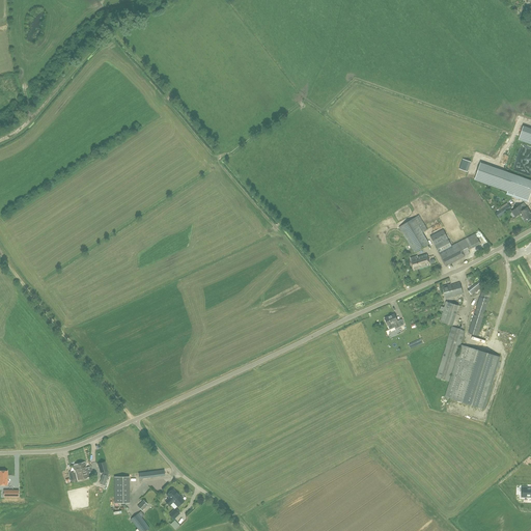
[(530,142),(530,132),(522,131),(520,141),(530,142)]
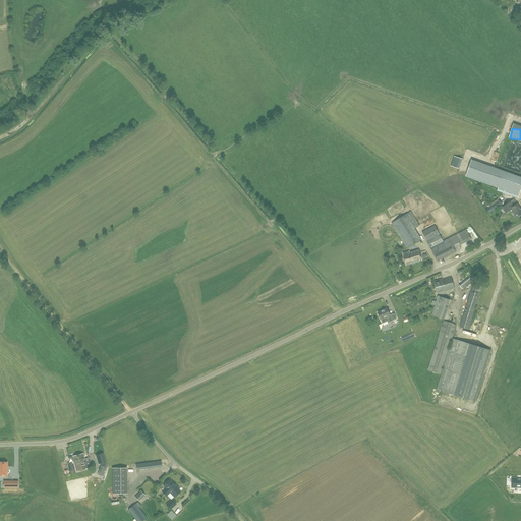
[(520,188),(520,176),(471,160),(466,177),(505,190),(504,193),(518,198),(520,188)]
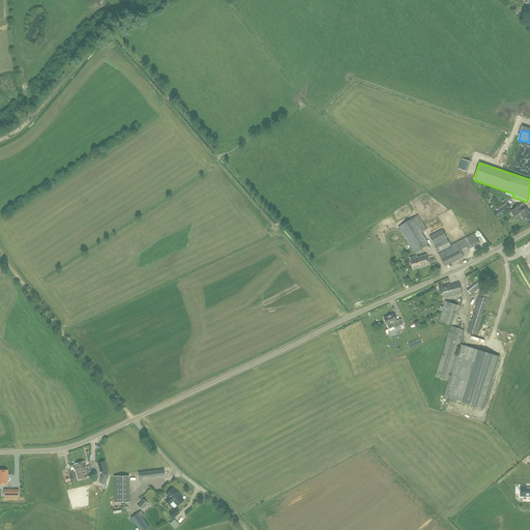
[(497,208),(493,210),(495,213),(497,217),(511,208),(508,204),(507,205),(499,210),(497,208)]
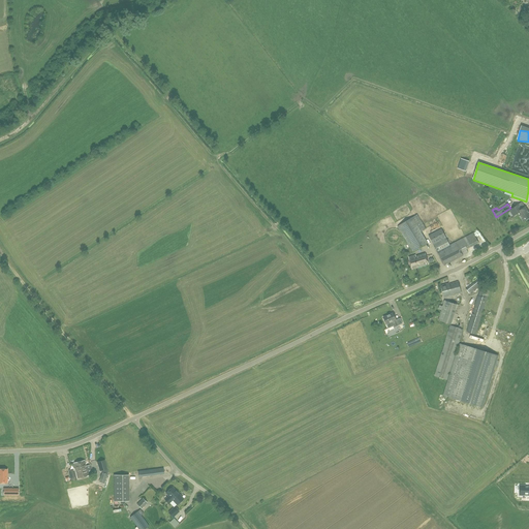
[(515,216),(518,214),(518,213),(523,209),(520,205),(518,206),(516,207),(510,210),(515,216)]
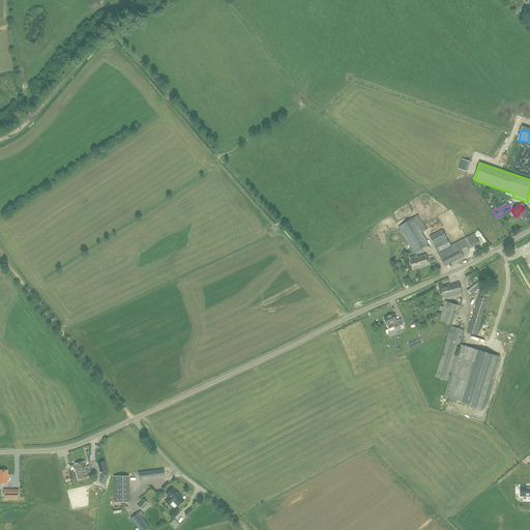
[(519,214),(525,223),(529,218),(529,213),(526,208),(524,209),(519,213),(519,214)]
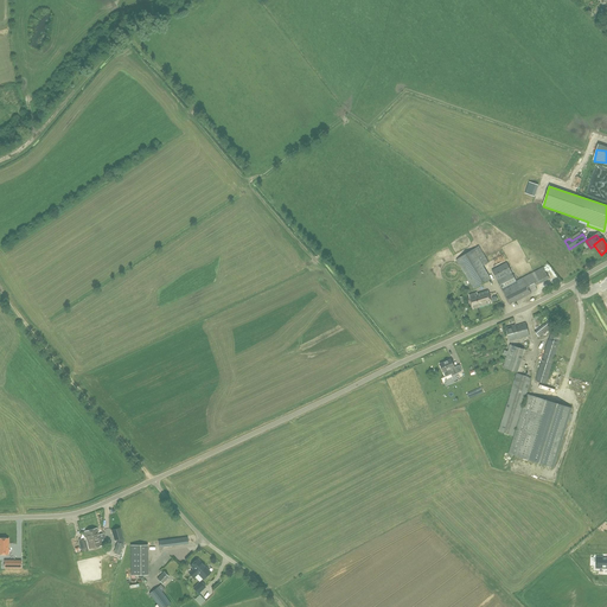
[(478,287),(491,279),(484,266),(489,263),(479,247),(455,260),(464,273),(474,289),(478,287)]
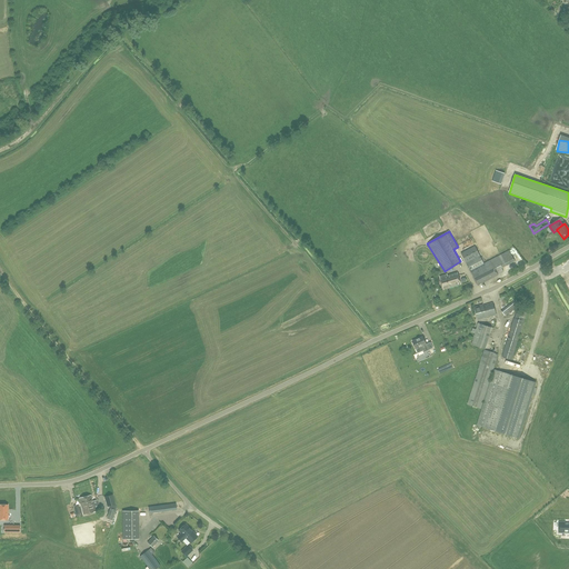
[(501,267),(513,260),(509,251),(483,263),(475,247),(461,253),(466,263),(470,271),(477,285),(503,271),(501,267)]
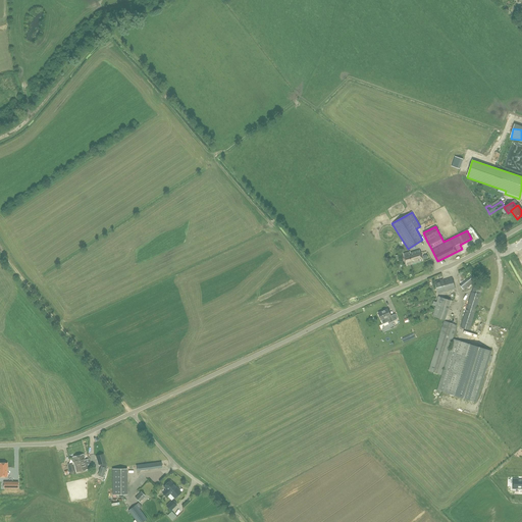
[(412,264),(423,261),(419,250),(413,252),(415,259),(410,260),(412,264)]
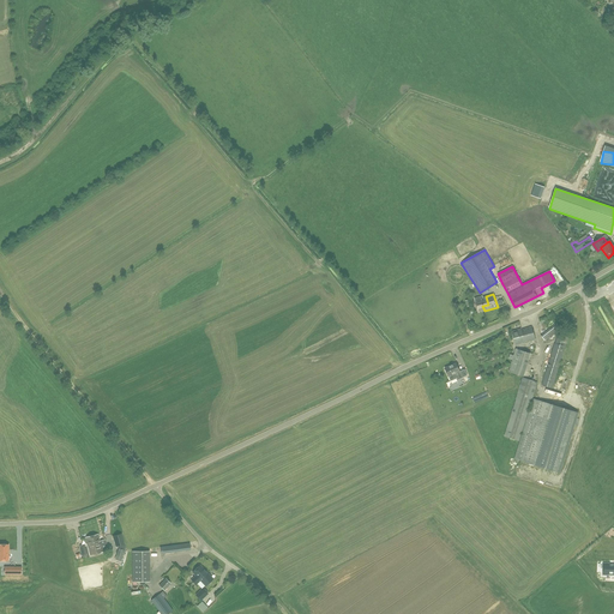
[(488,305),(486,296),(483,298),(482,296),(474,299),(479,313),(485,311),(482,306),(488,305)]
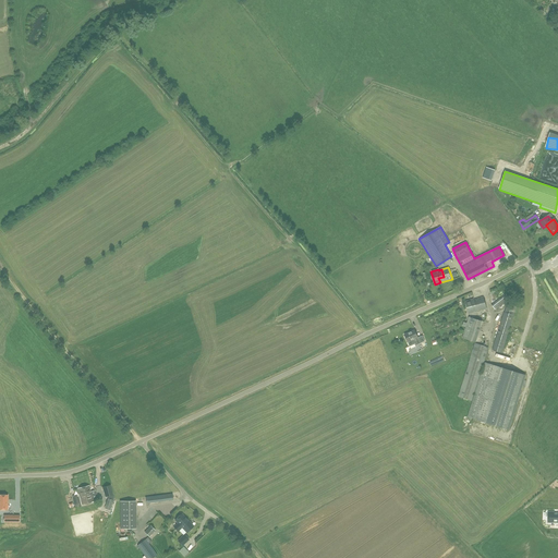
[(469,314),(486,308),(484,296),(473,300),(473,299),(464,301),(469,314)]
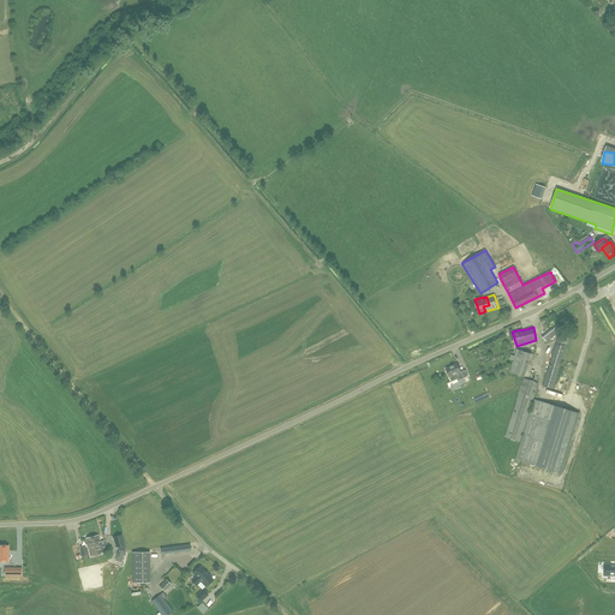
[(553,388),(566,353),(559,351),(553,365),(555,366),(550,378),(548,377),(545,386),(553,388)]
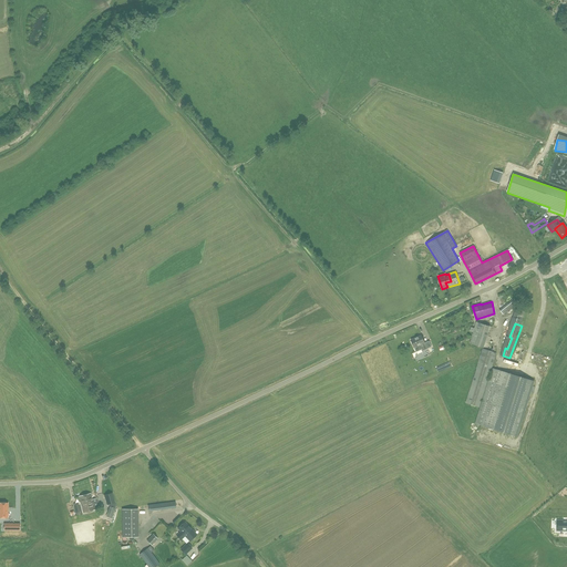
[(483,348),(487,337),(473,332),(470,343),(483,348)]
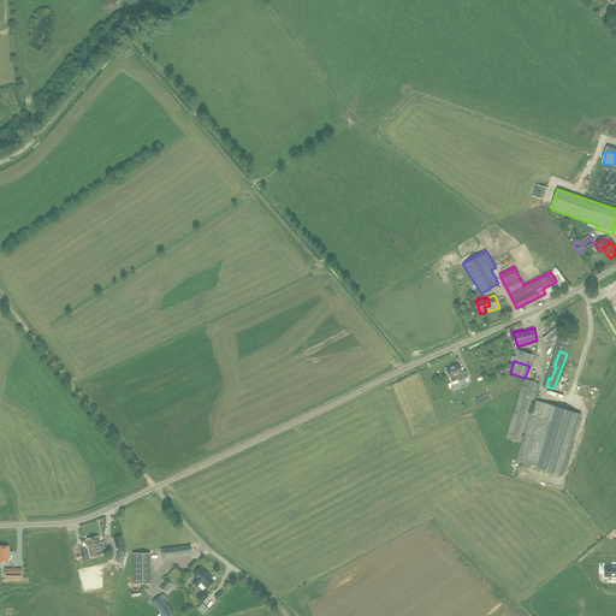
[(458,381),(463,379),(461,373),(457,365),(446,369),(450,378),(452,383),(458,380),(458,381)]
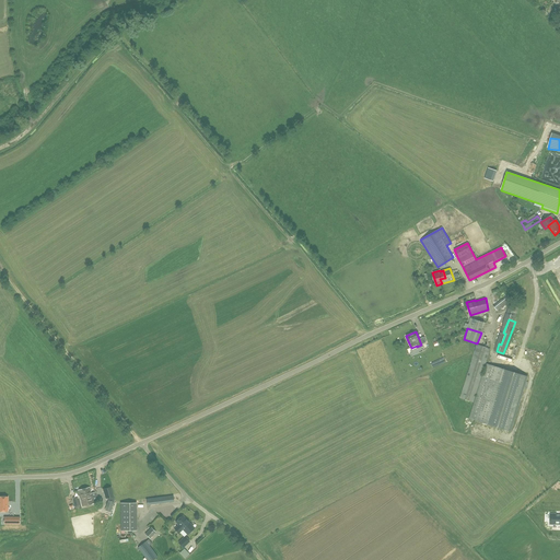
[(470,419),(494,427),(511,431),(527,377),(511,372),(487,364),(470,419)]
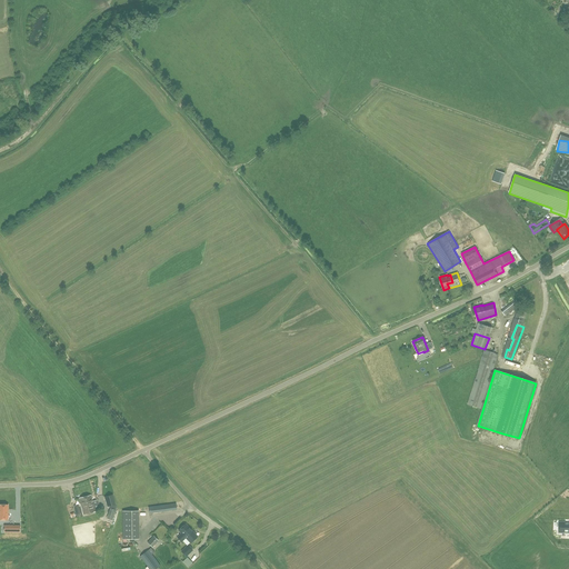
[(470,387),(475,387),(475,388),(485,387),(482,377),(468,379),(470,387)]
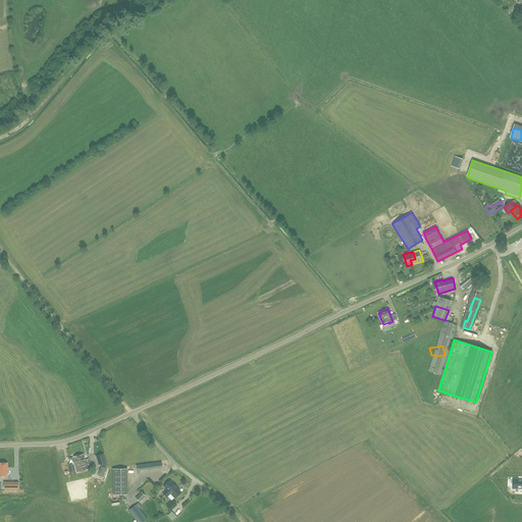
[(73,458),(76,472),(92,469),(90,459),(85,460),(84,455),(73,458)]
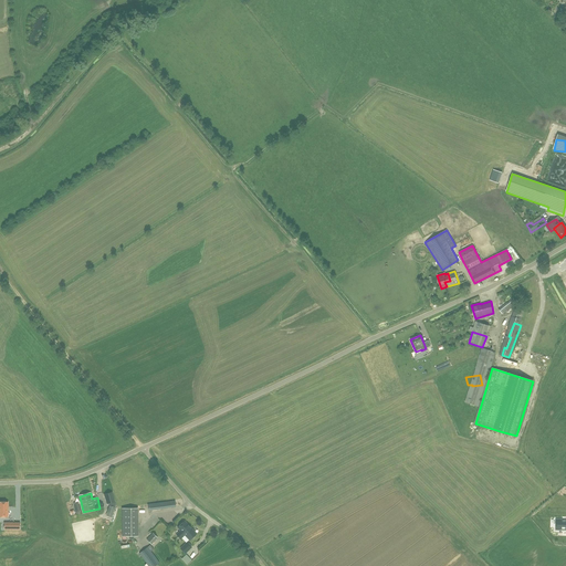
[(107,504),(115,502),(113,493),(104,495),(107,504)]
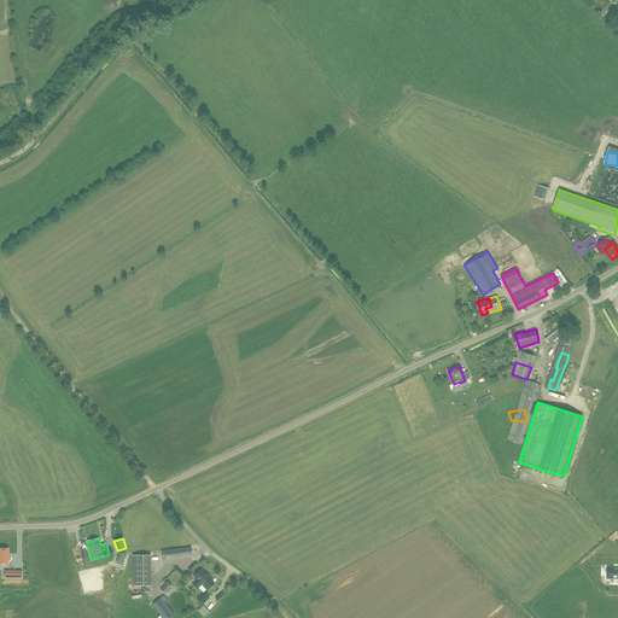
[(161,551),(162,558),(192,554),(191,547),(161,551)]
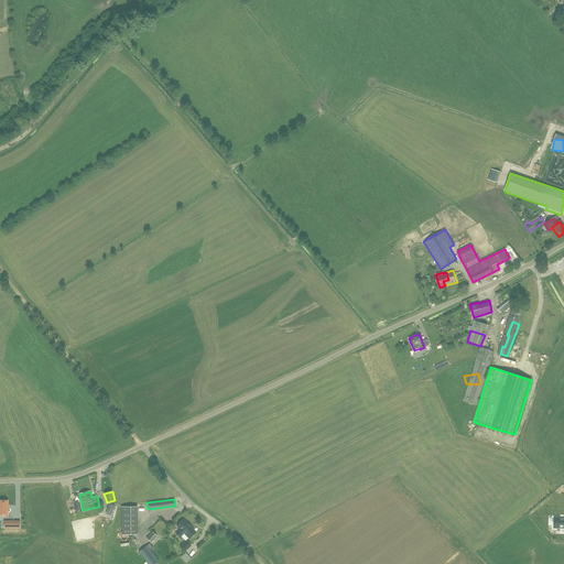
[(111,516),(115,506),(109,503),(106,513),(111,516)]
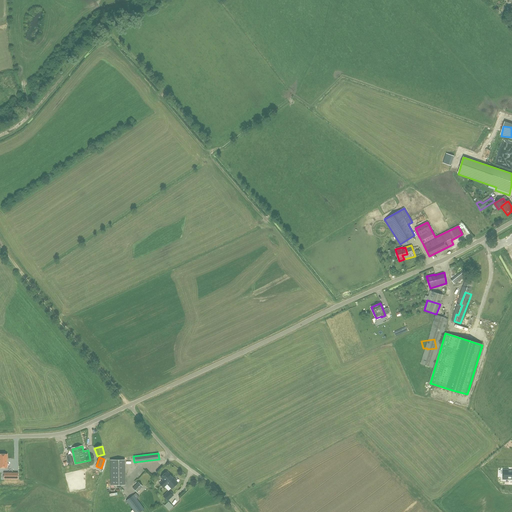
[(110,485),(125,485),(125,460),(110,460),(110,485)]
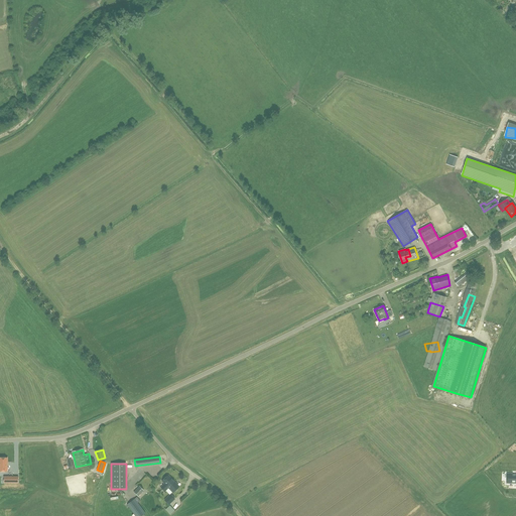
[(77,495),(77,503),(81,502),(81,506),(86,506),(85,495),(80,496),(77,473),(72,474),(74,493),(77,492),(77,495)]
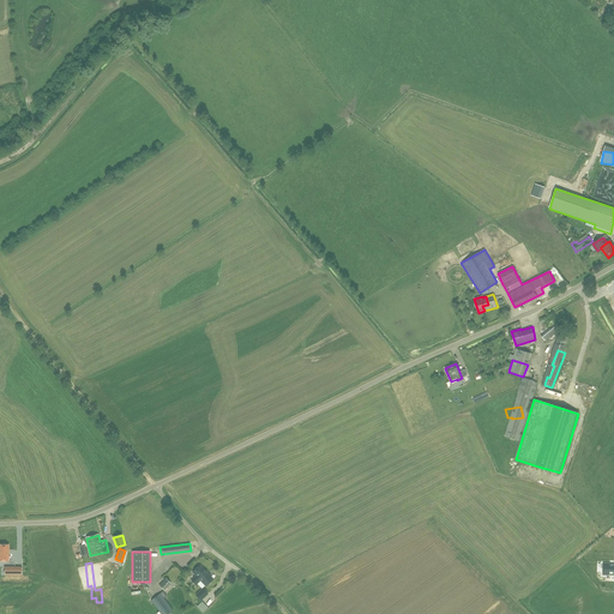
[(602,576),(613,576),(613,564),(613,565),(611,565),(611,564),(603,564),(602,576)]
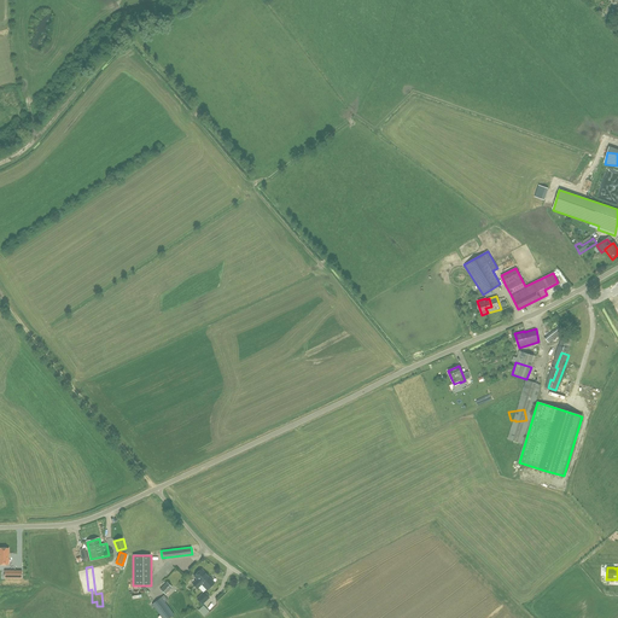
[(197,579),(193,583),(197,588),(202,584),(207,590),(215,583),(202,569),(194,576),(197,579)]
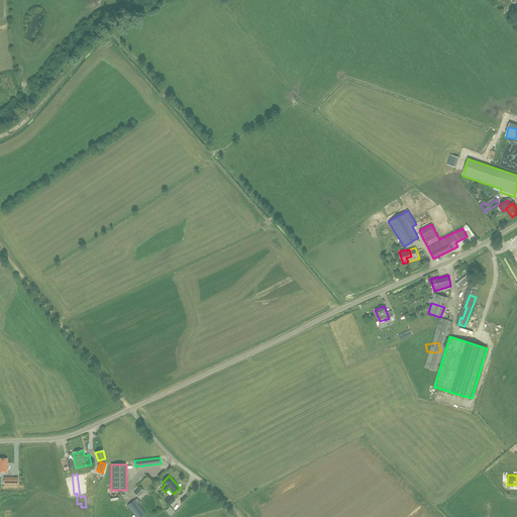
[(144,492),(139,487),(133,493),(138,498),(144,492)]
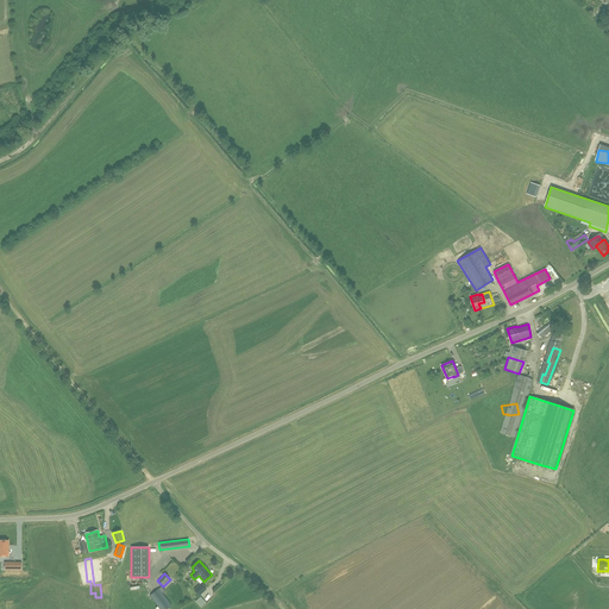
[(194,590),(199,596),(207,589),(201,583),(194,590)]
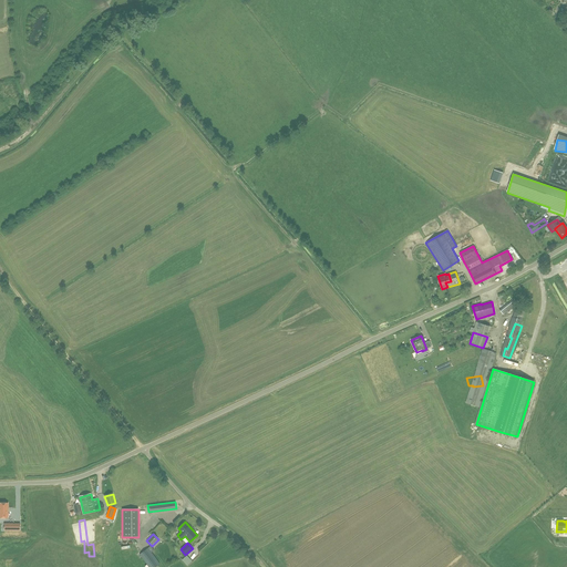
[(148,566),(155,566),(160,564),(151,553),(154,550),(151,546),(140,554),(148,566)]
